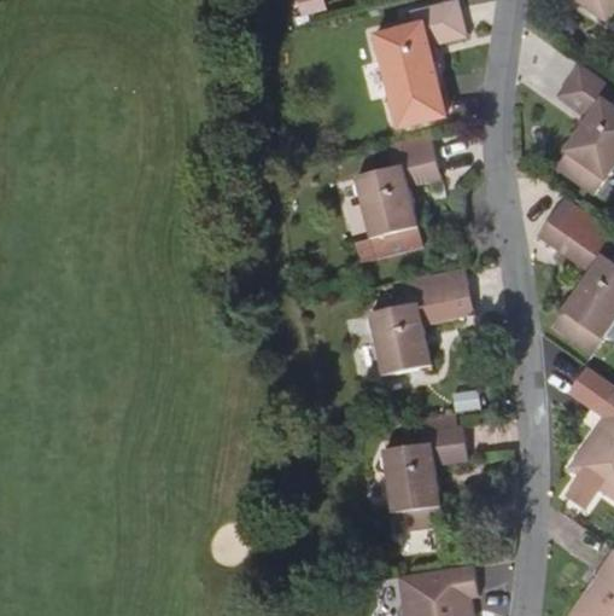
[(396,100),(401,118),(443,108),(438,89),(442,89),(430,44),(466,34),(457,0),(452,0),(410,11),(414,24),(375,34),(392,102),(396,100)]
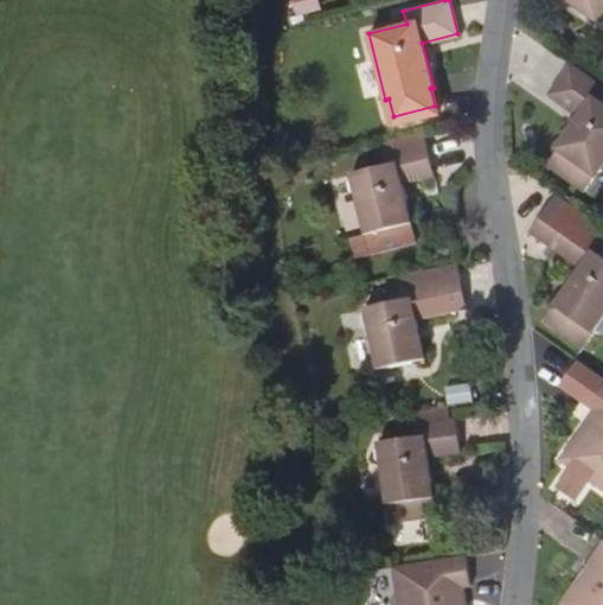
[(571,0),(596,18),(602,6),(602,0),(571,0)]
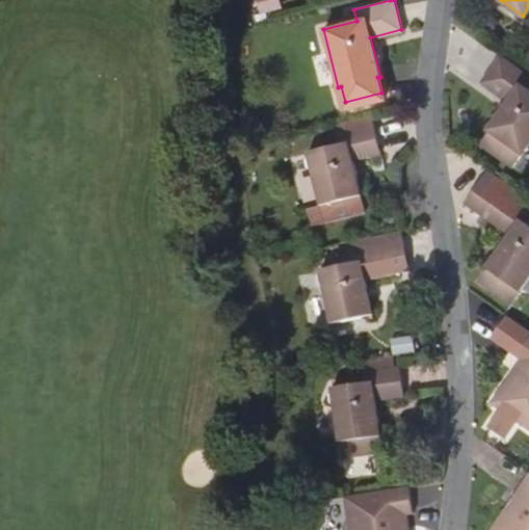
[(477,146),(508,167),(518,154),(521,155),(528,142),(528,91),(526,89),(528,85),(528,77),(499,55),(480,81),(506,100),(484,131),(487,132),(477,146)]
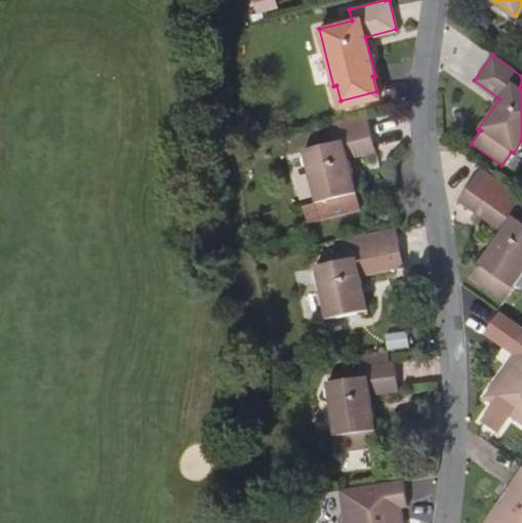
[(307,166),(316,201),(355,191),(347,158),(374,151),(367,122),(331,130),(334,141),(305,148),(300,156),(303,164),(307,166)]
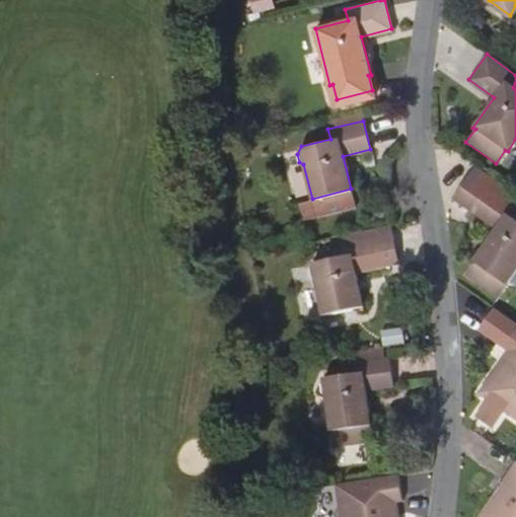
[(497,228),(475,259),(486,267),(476,280),(499,296),(515,271),(515,218),(514,217),(515,214),(515,204),(489,186),(469,210),(497,228)]
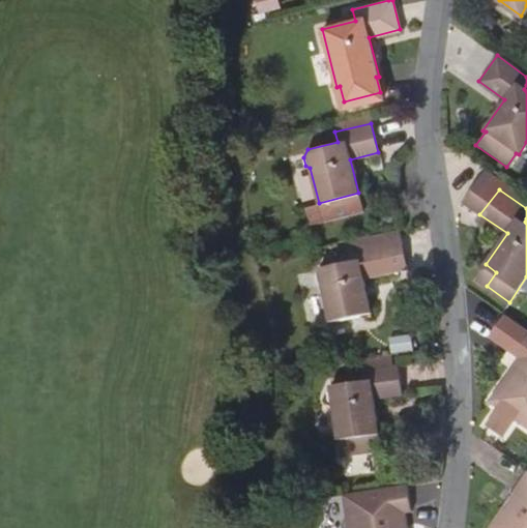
[(319,286),(326,320),(366,311),(358,277),(388,272),(381,241),(345,250),(347,260),(317,266),(313,273),(314,282),(319,286)]
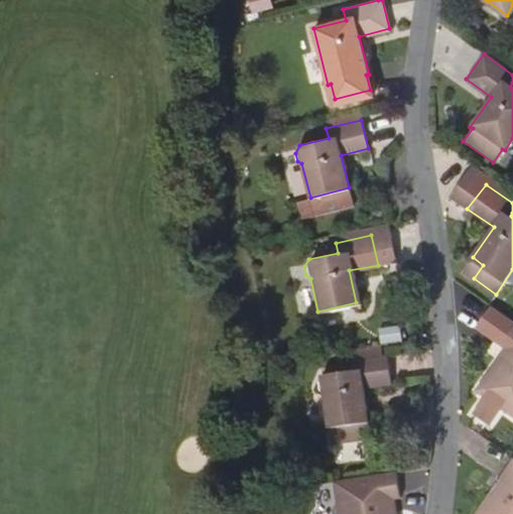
[(463,270),(474,278),(483,265),(473,257),(463,270)]
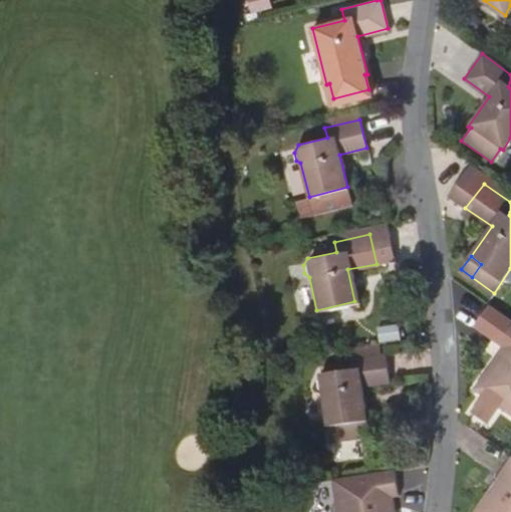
[(510,321),(498,340),(503,344),(473,387),(510,414),(510,321)]
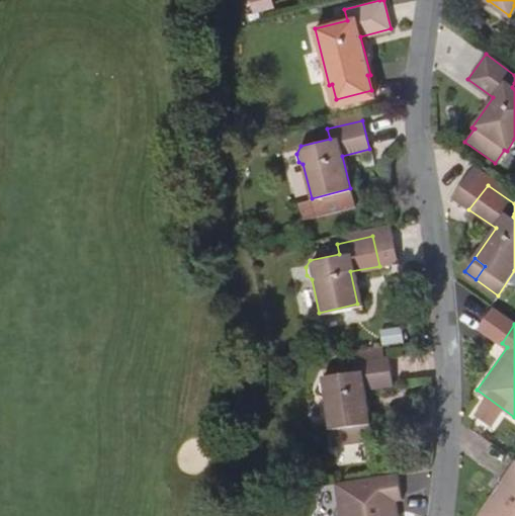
[(380,346),(355,349),(356,359),(351,359),(352,369),(320,374),(321,377),(318,380),(319,390),(323,392),(330,444),(370,438),(363,388),(392,384),(388,355),(382,355),(380,346)]
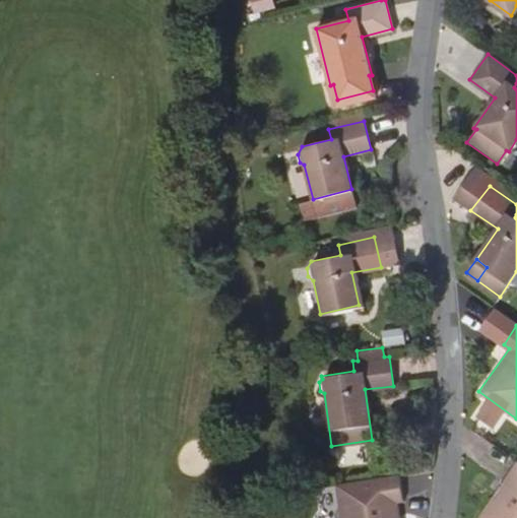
[(516,517),(516,460),(476,517),(516,517)]
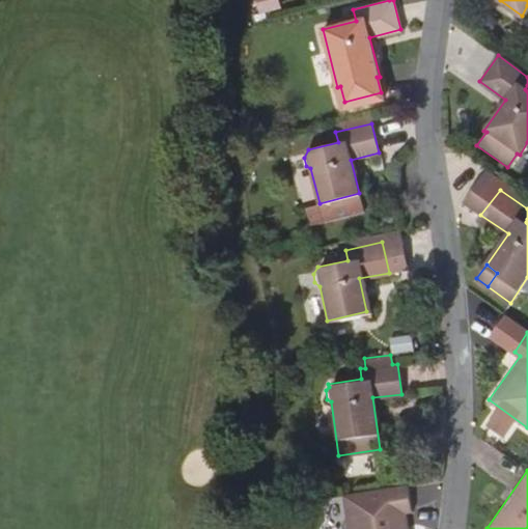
[(407,484),(341,494),(345,519),(341,523),(342,528),(407,528),(405,512),(411,511),(407,484)]
